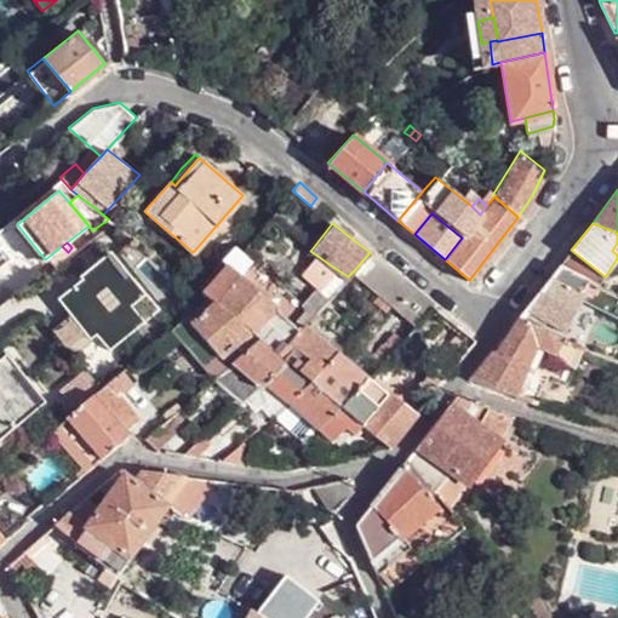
[(233,246),(222,259),(227,264),(239,274),(251,259),(240,251),(233,246)]
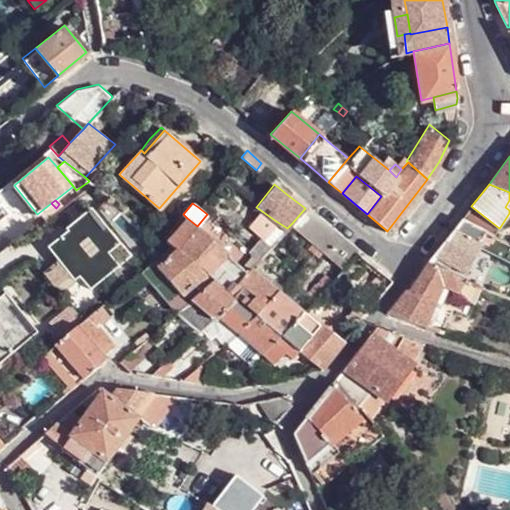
[(471,206),(460,221),(485,233),(492,237),(499,228),(471,206)]
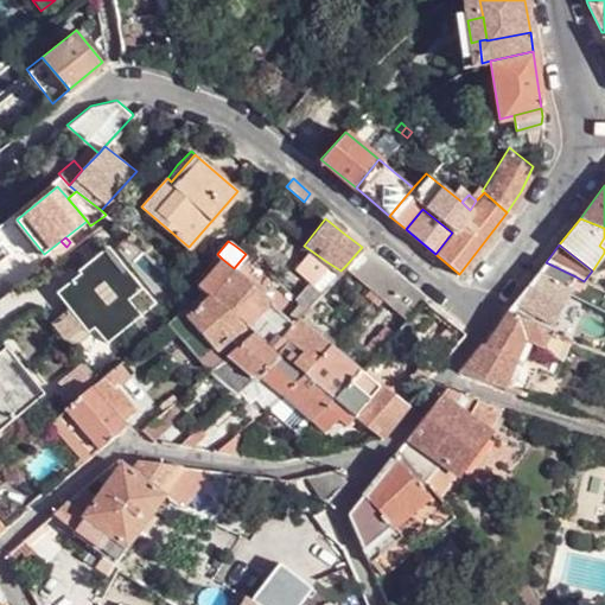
[(408,317),(424,299),(409,286),(396,275),(377,260),(362,247),(346,265),(375,288),(379,292),(383,295),(408,317)]
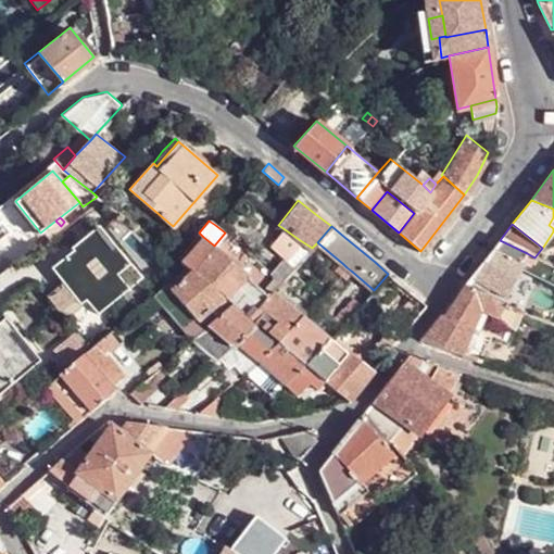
[(300,240),(281,227),(274,238),(290,253),(300,240)]
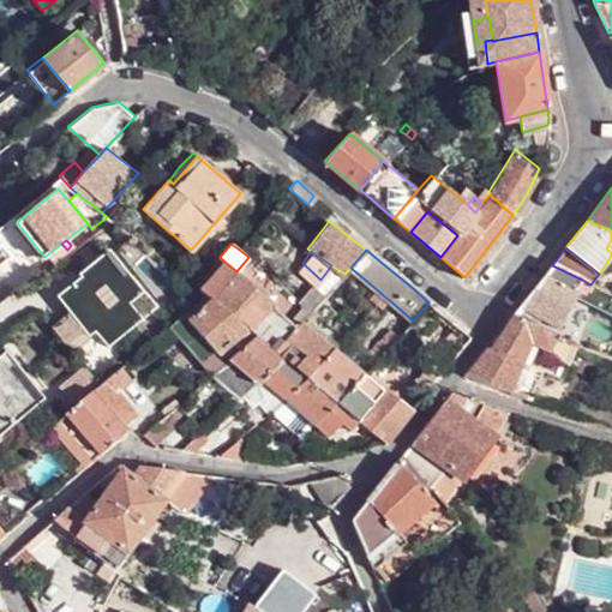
[(83,323),(82,323),(91,335),(97,330),(109,346),(111,345),(156,306),(113,252),(72,285),(73,287),(78,283),(102,312),(87,327),(83,323)]
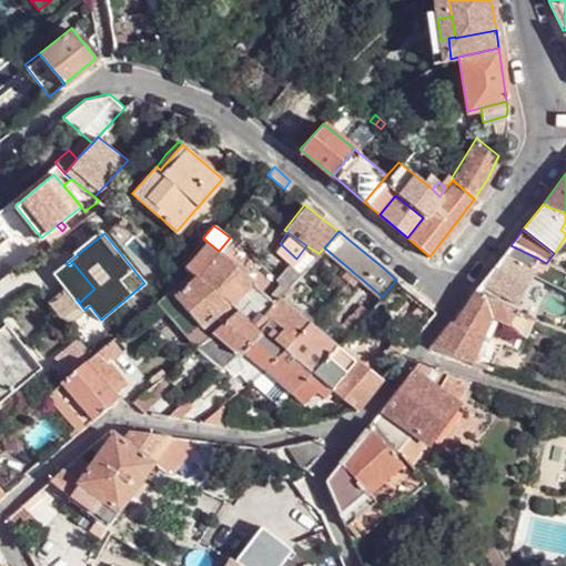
[(208,242),(185,268),(191,272),(231,304),(232,304),(252,283),(254,280),(219,251),(208,242)]
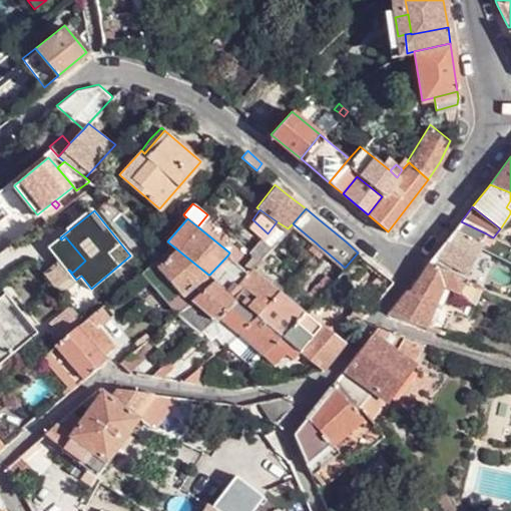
[(461,221),(432,259),(446,266),(465,276),(481,245),(480,244),(486,233),(461,221)]
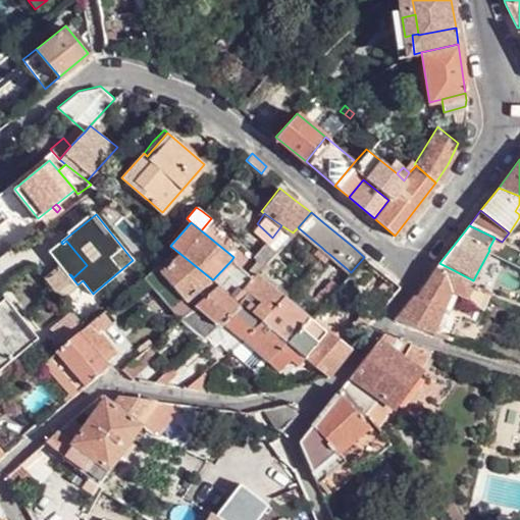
[(519,251),(519,236),(510,231),(509,232),(502,242),(519,251)]
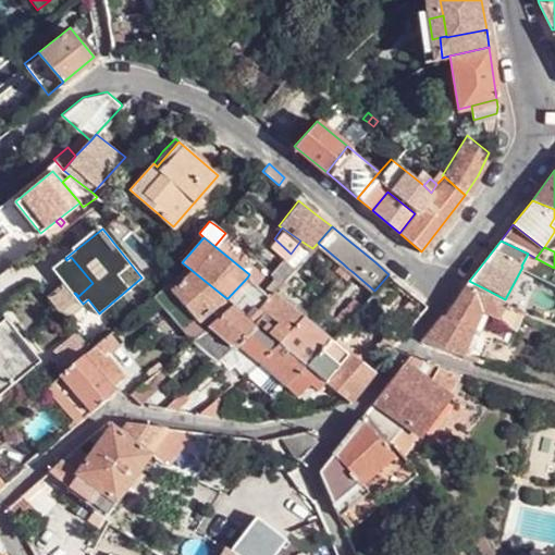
[(522,267),(554,282),(554,268),(535,258),(528,254),(521,266),(522,267)]
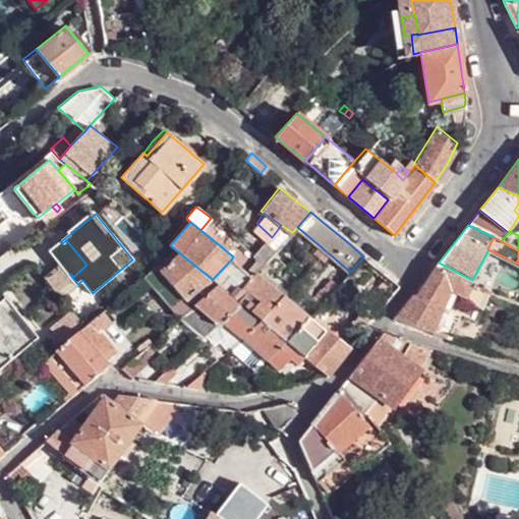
[(61,241),(50,250),(69,274),(70,274),(73,277),(87,265),(66,240),(62,243),(61,241)]
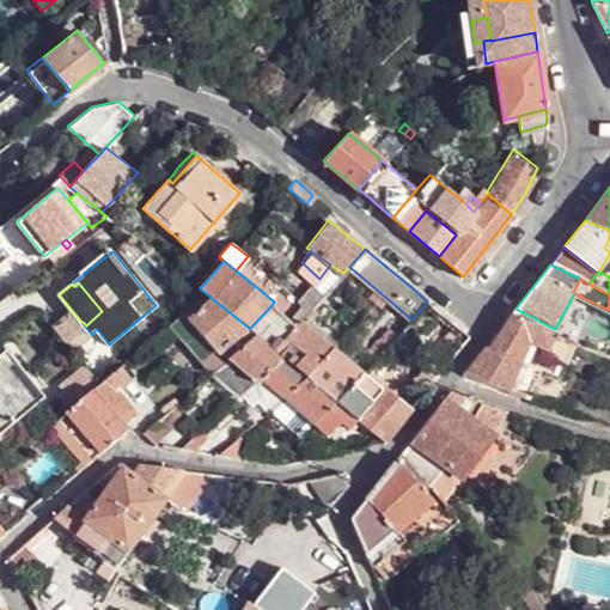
[(182,315),(219,352),(235,339),(249,328),(206,293),(182,315)]
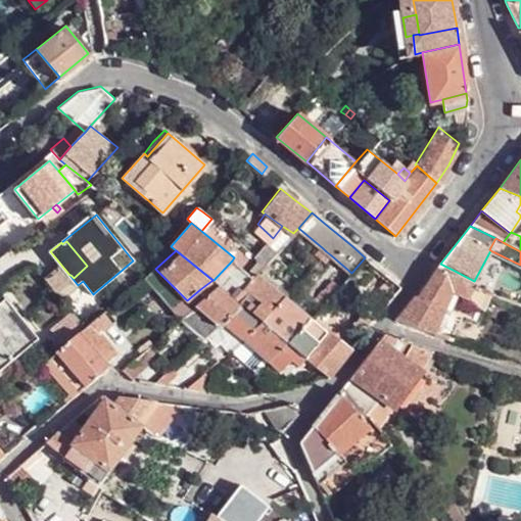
[(301,276),(276,253),(267,263),(258,272),(285,295),(301,276)]
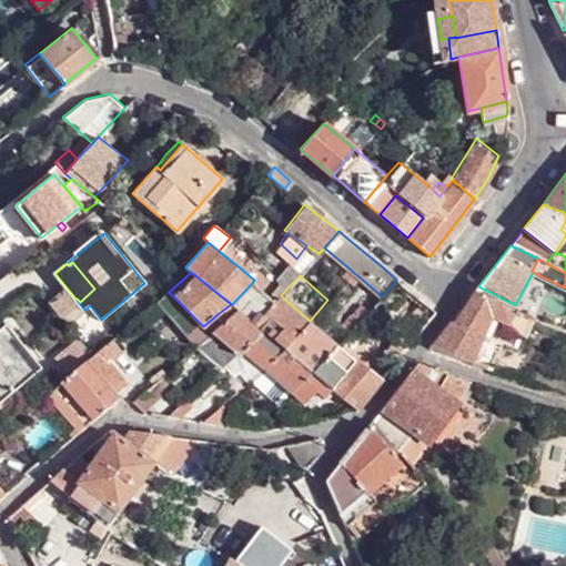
[(275,301),(252,283),(232,304),(239,311),(255,324),(275,301)]
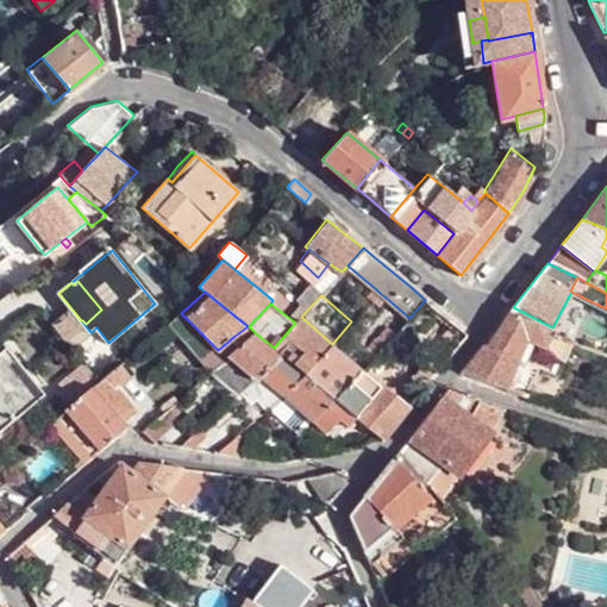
[(526,323),(530,315),(513,307),(508,313),(526,323)]
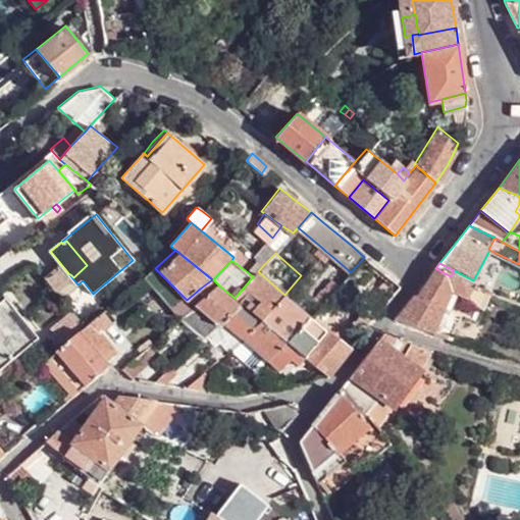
[(182,316),(198,304),(207,296),(200,289),(187,300),(155,268),(144,278),(178,313),(182,316)]
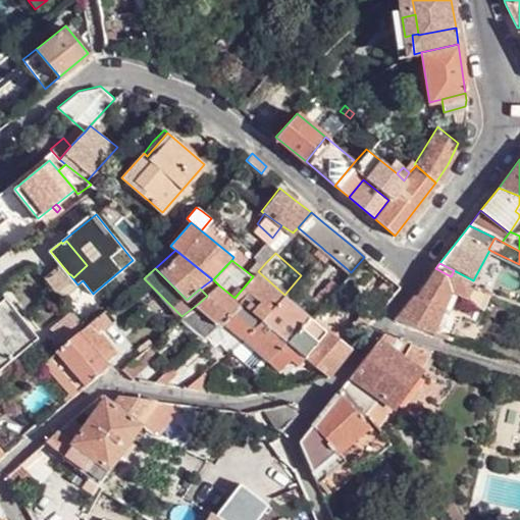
[(435,268),(417,294),(412,296),(396,315),(396,316),(397,319),(410,325),(423,330),(433,333),(435,327),(439,316),(443,306),(449,292),(453,294),(464,299),(463,301),(481,310),(488,295),(451,276),(435,268)]
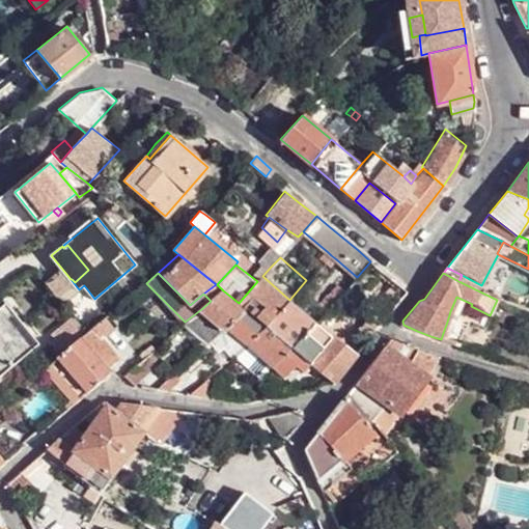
[(289,300),(262,276),(257,281),(239,303),(246,308),(266,325),(267,326),(289,300)]
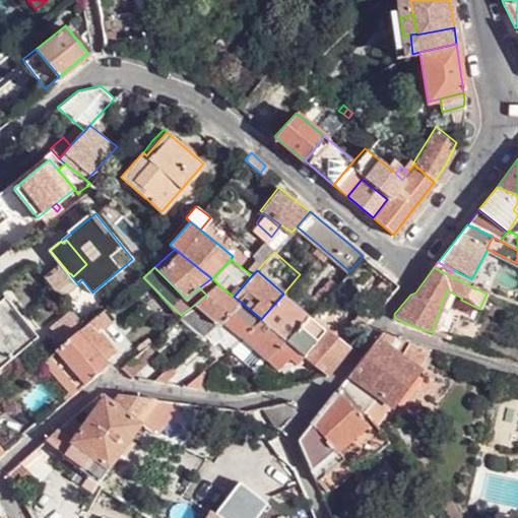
[(319,289),(300,274),(283,294),(310,315),(326,296),(319,289)]
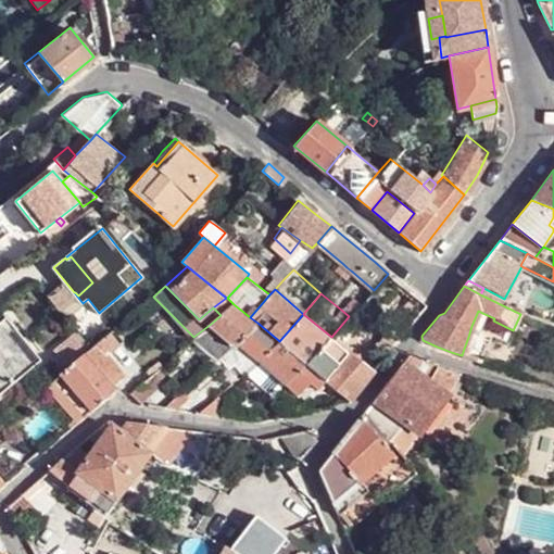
[(423,304),(420,300),(416,296),(402,312),(412,319),(423,306),(423,304)]
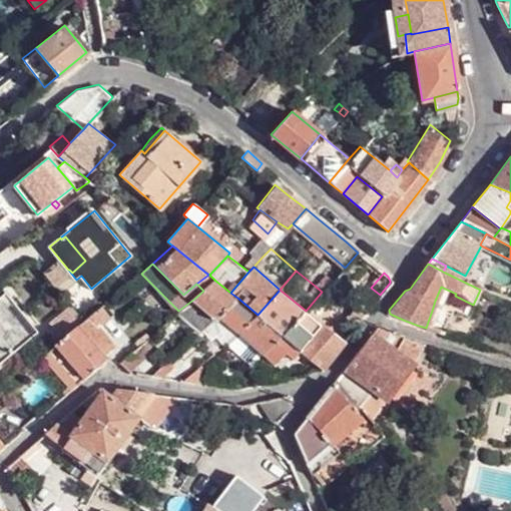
[(203,291),(215,281),(209,275),(208,275),(196,284),(203,291)]
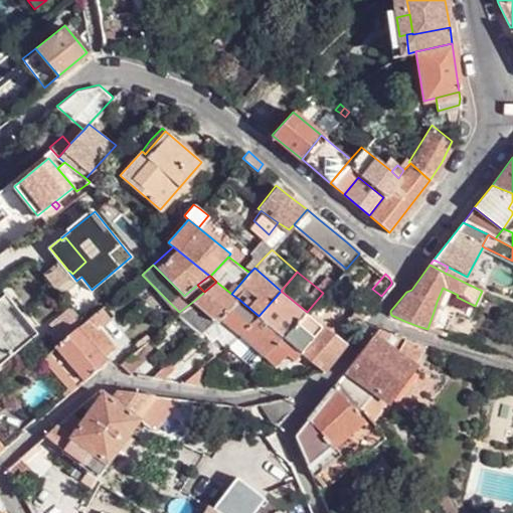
[(87,294),(92,290),(81,277),(76,281),(87,294)]
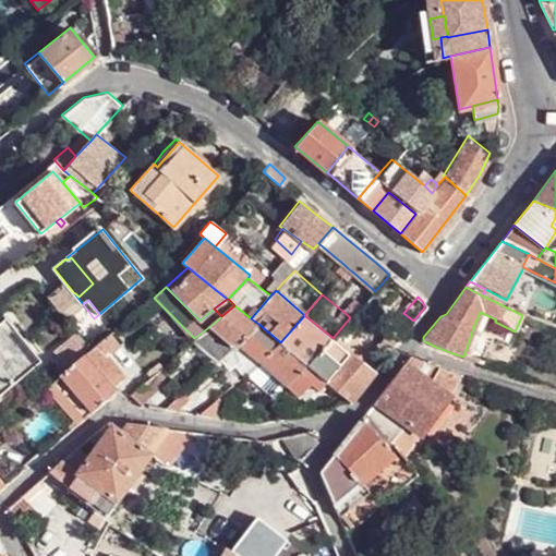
[(360,307),(351,300),(342,311),(350,317),(360,307)]
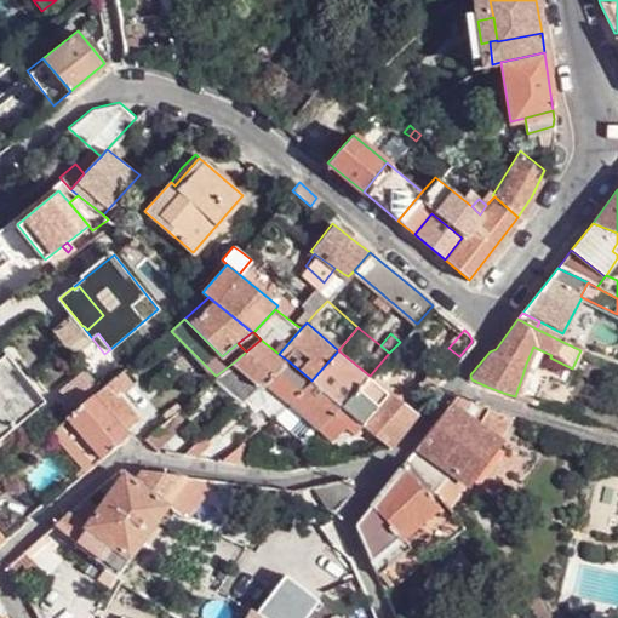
[(279,354),(261,339),(246,352),(235,361),(259,383),(264,379),(287,360),(279,354)]
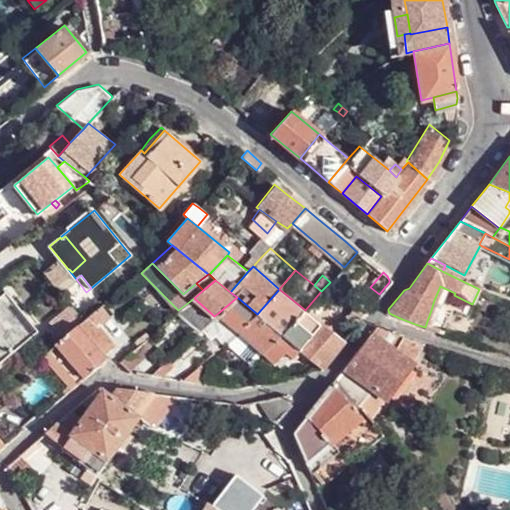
[(444,288),(440,286),(434,300),(439,302),(444,288)]
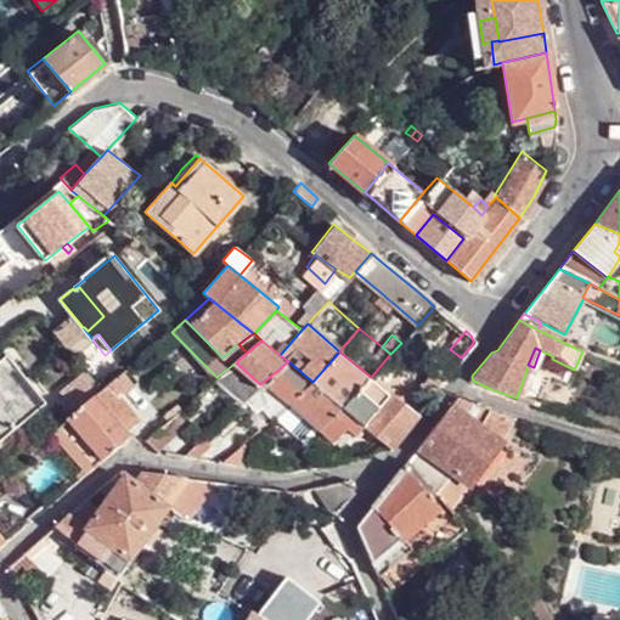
[(102,390),(111,383),(124,372),(129,367),(112,349),(111,350),(105,355),(97,361),(94,355),(82,365),(83,365),(102,390)]
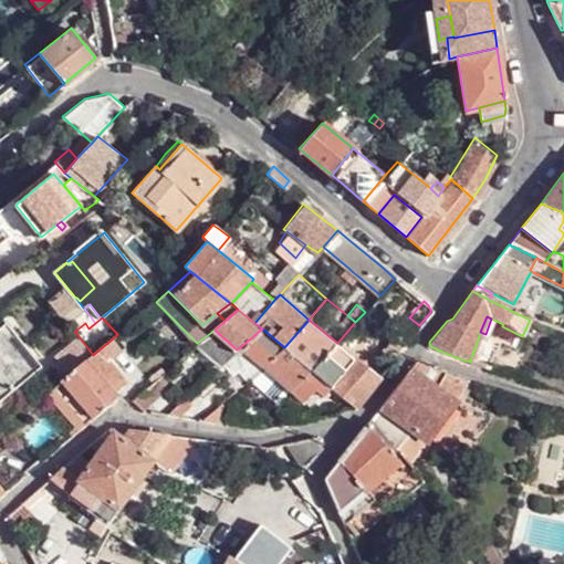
[(337,343),(309,320),(284,347),(311,369),(313,372),(337,343)]
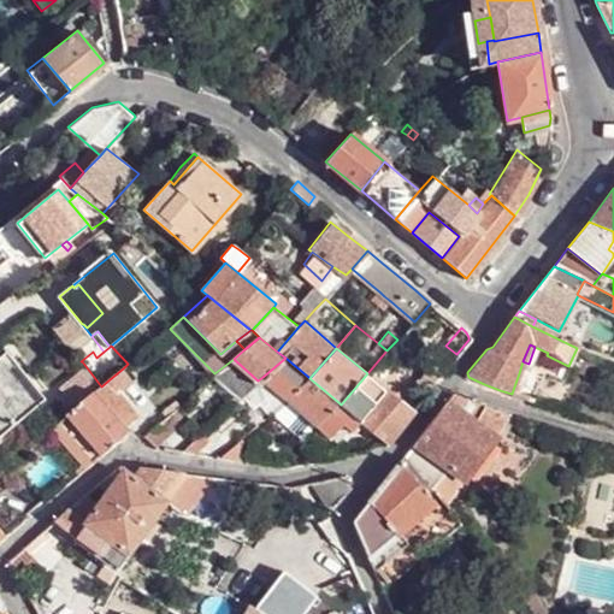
[(0,435),(46,396),(7,350),(0,356),(0,435)]
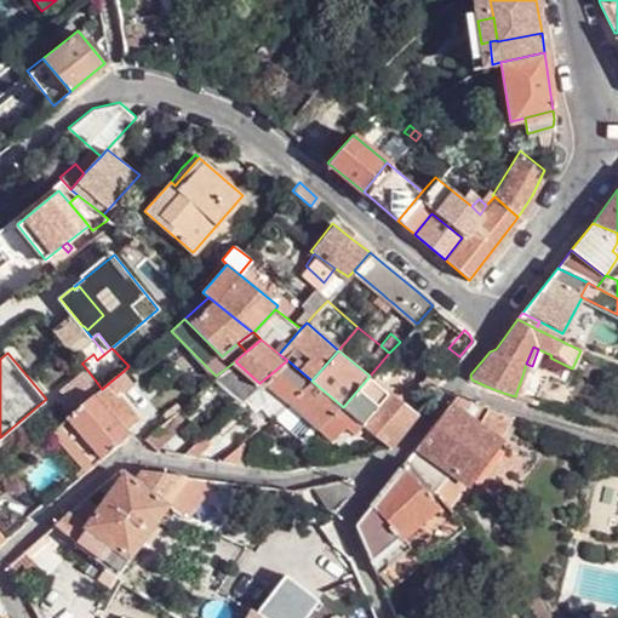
[(310,379),(287,360),(264,379),(289,399),(310,379)]
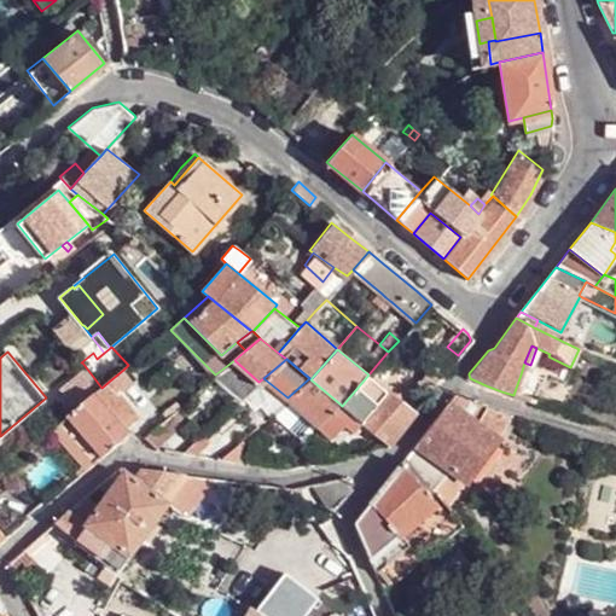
[(259,382),(234,360),(215,375),(240,399),(244,396),(259,382)]
